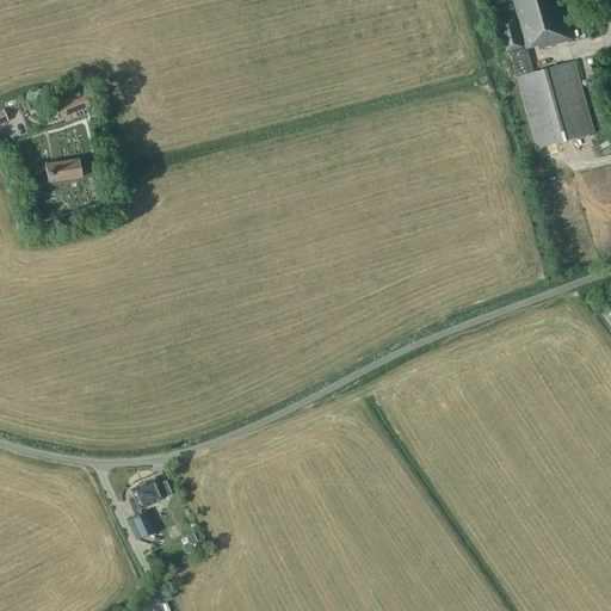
[(538,49),(554,45),(573,39),(561,0),(511,0),(520,31),(518,32),(514,17),(497,22),(505,51),(508,50),(514,72),(514,73),(535,149),(554,143),(594,134),(574,61),(554,67),(534,73),(526,49),(537,47),(538,49)]
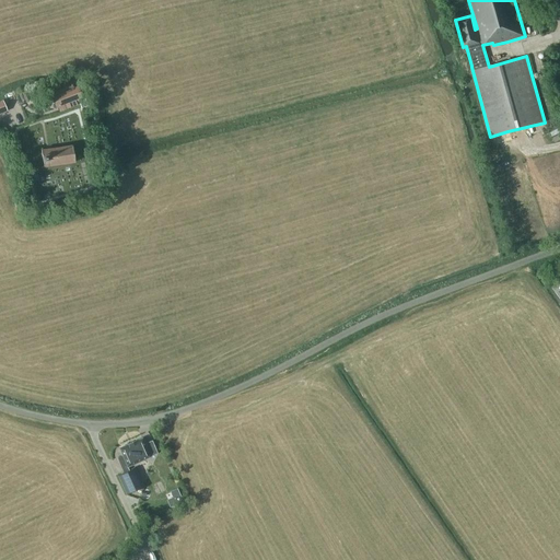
[(59,112),(79,104),(77,100),(81,98),(78,88),(73,89),(72,86),(63,90),(65,92),(51,97),(55,107),(57,107),(59,112)]
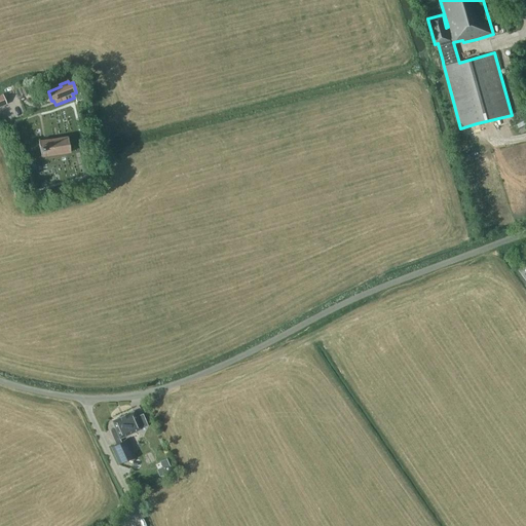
[(57,154),(69,152),(67,137),(54,139),(38,141),(38,147),(39,152),(40,157),(57,154)]
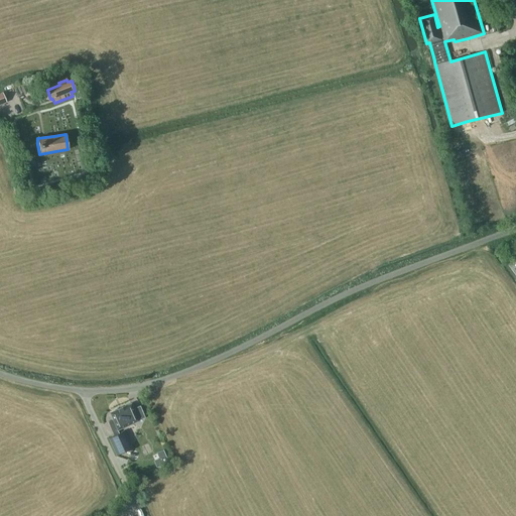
[(125,418),(123,419),(125,423),(127,423),(127,425),(144,418),(139,406),(132,409),(130,404),(120,408),(125,418)]
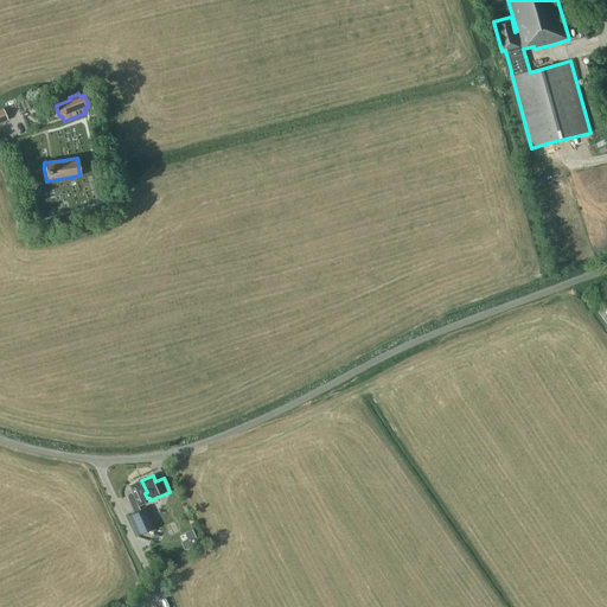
[(149,498),(147,498),(145,493),(147,492),(141,480),(128,486),(133,494),(127,497),(133,512),(127,516),(136,536),(154,528),(146,508),(139,510),(138,506),(149,500),(149,498)]
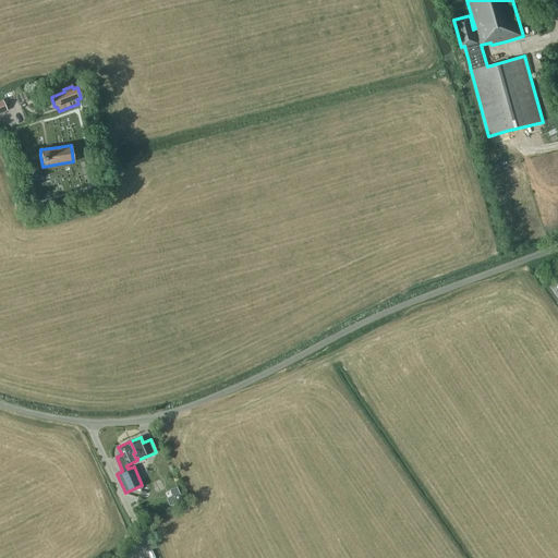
All buildings are outlined.
